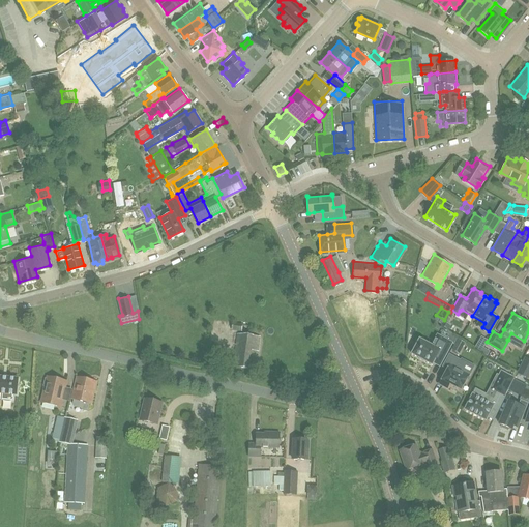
[(241,329),(242,321),(232,320),(231,328),(241,329)]
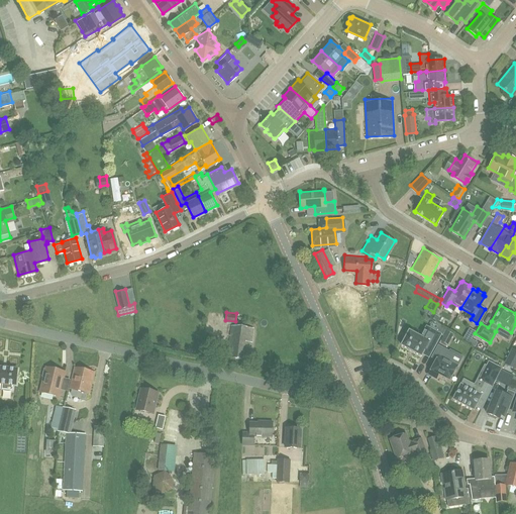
[(251,339),(252,326),(230,323),(226,355),(246,357),(248,339),(251,339)]
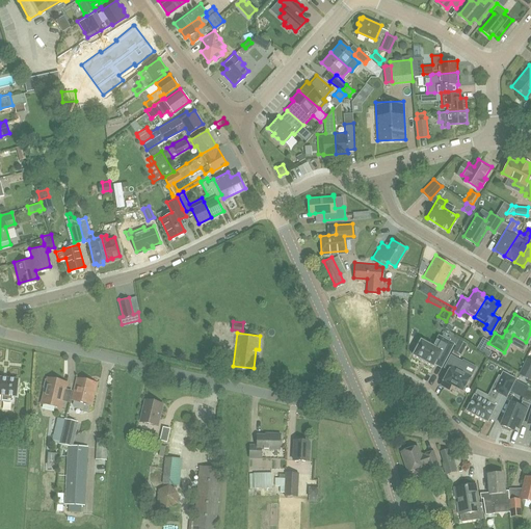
[(444,359),(453,342),(437,335),(432,345),(420,339),(419,341),(417,340),(414,345),(416,346),(412,353),(432,365),(437,355),(444,359)]
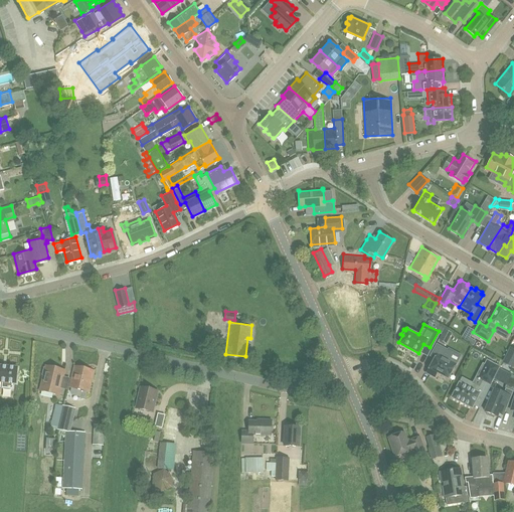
[(460,336),(466,340),(469,336),(473,329),(467,325),(460,336)]
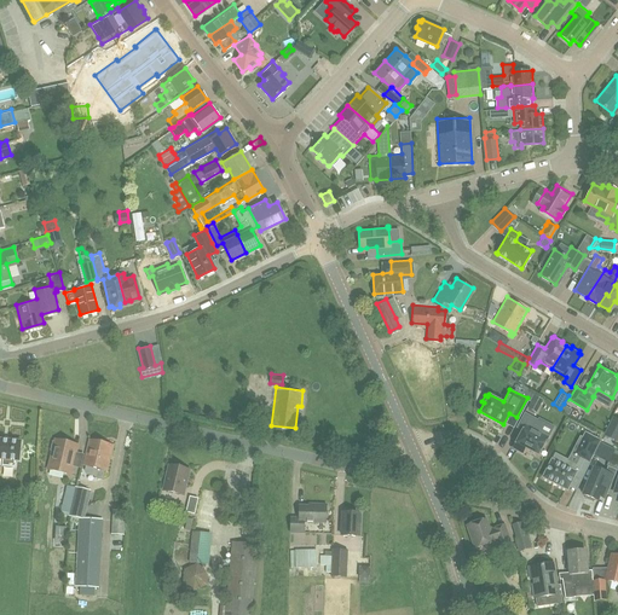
[(533,394),(526,407),(535,411),(542,399),(533,394)]
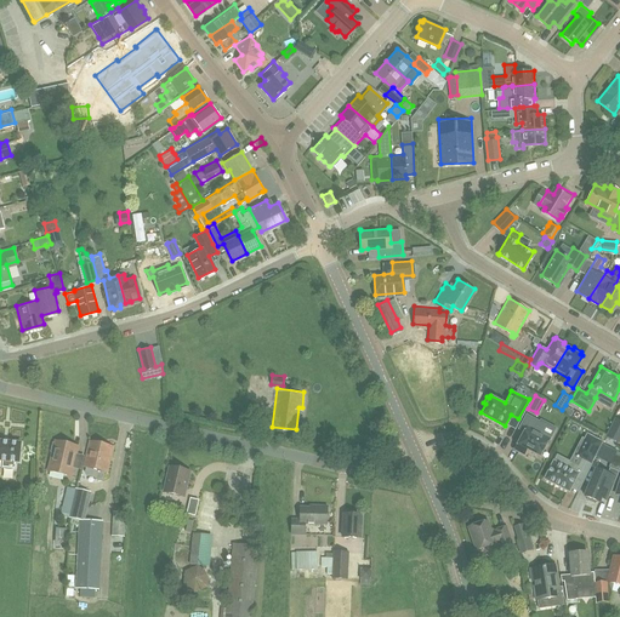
[(539,455),(540,452),(550,434),(534,424),(538,418),(525,412),(517,427),(523,429),(515,446),(523,451),(525,447),(536,452),(539,455)]
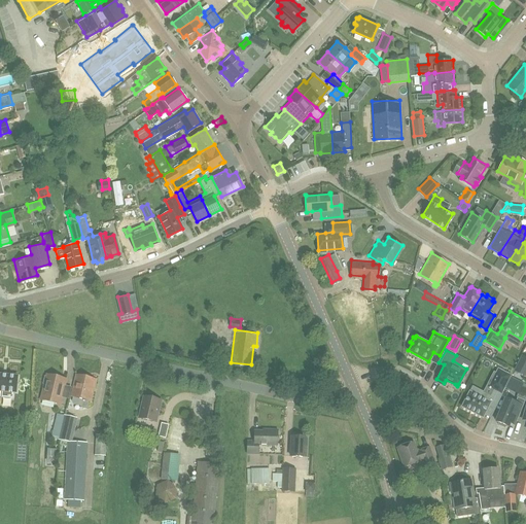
[(524,374),(525,371),(525,354),(521,352),(513,369),(524,374)]
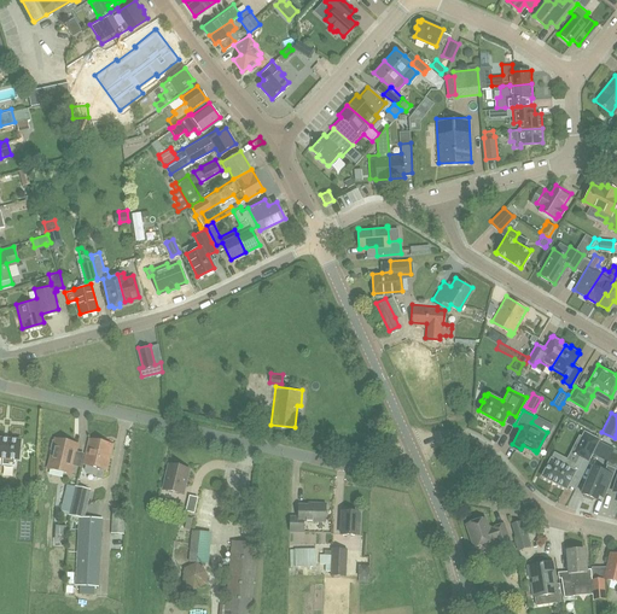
[(18,457),(19,437),(0,434),(0,455),(1,455),(1,462),(15,463),(15,457),(18,457)]
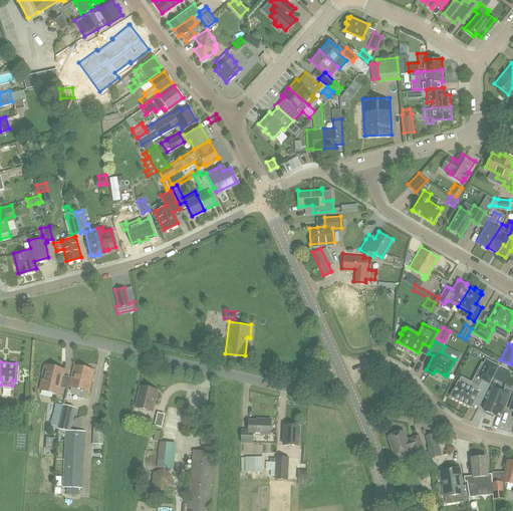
[(41,372),(43,372),(39,388),(58,392),(63,367),(45,363),(45,365),(43,364),(41,372)]
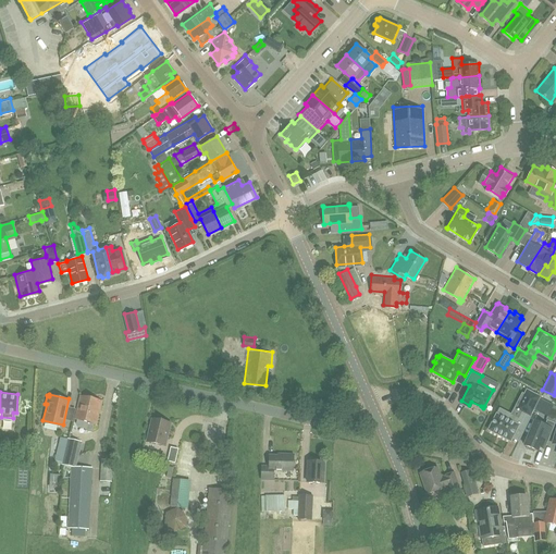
[(100,398),(95,397),(95,395),(88,394),(87,395),(81,394),(75,416),(95,421),(100,398)]
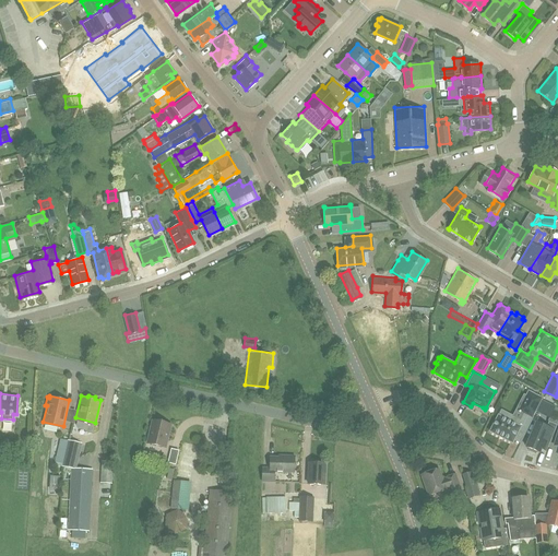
[(548,440),(555,423),(557,416),(557,406),(553,404),(546,420),(549,421),(546,427),(536,423),(527,445),(529,445),(527,449),(534,451),(536,448),(537,449),(538,447),(542,438),(548,440)]
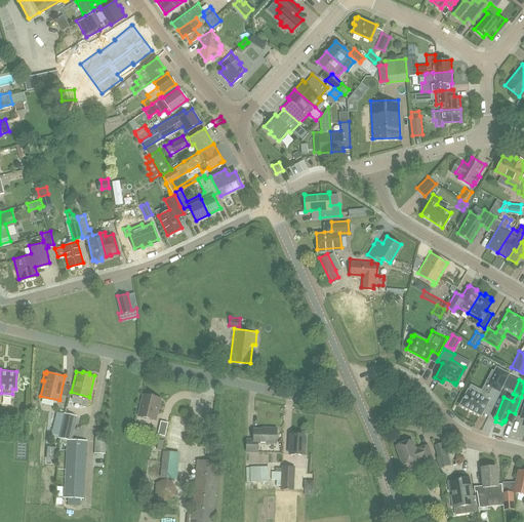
[(492,401),(498,391),(491,387),(485,397),(467,388),(459,402),(480,413),(487,399),(492,401)]
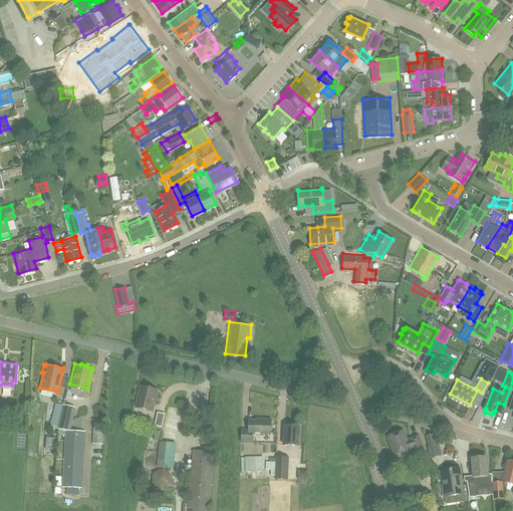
[(151,409),(156,389),(140,385),(135,406),(151,409)]
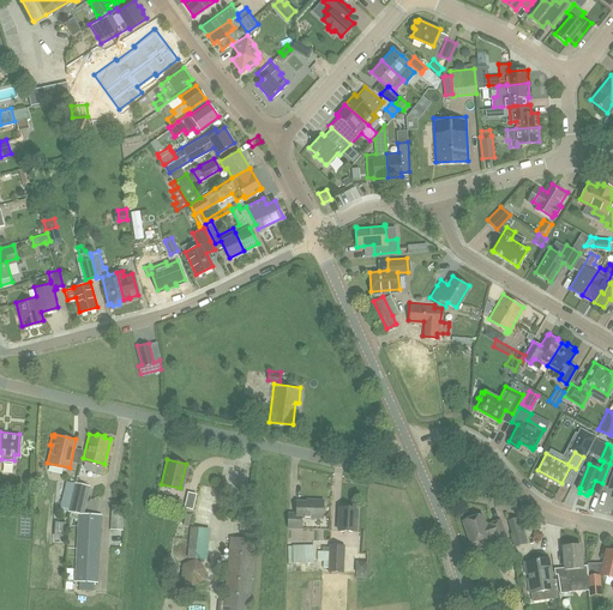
[(61,507),(68,508),(73,482),(67,481),(66,479),(60,507),(61,507)]
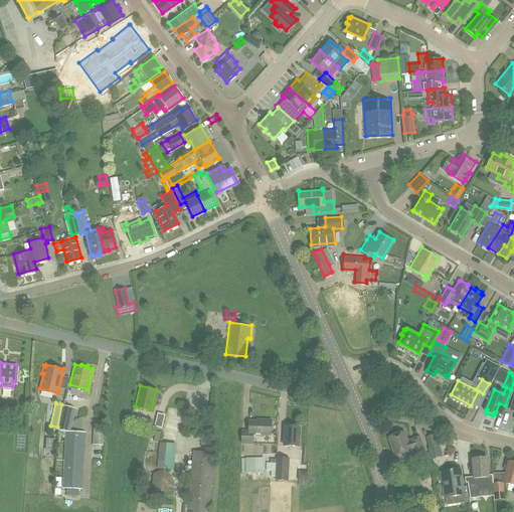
[(61,404),(57,427),(65,429),(62,486),(66,486),(81,487),(84,430),(69,429),(71,418),(74,406),(61,403),(61,404)]
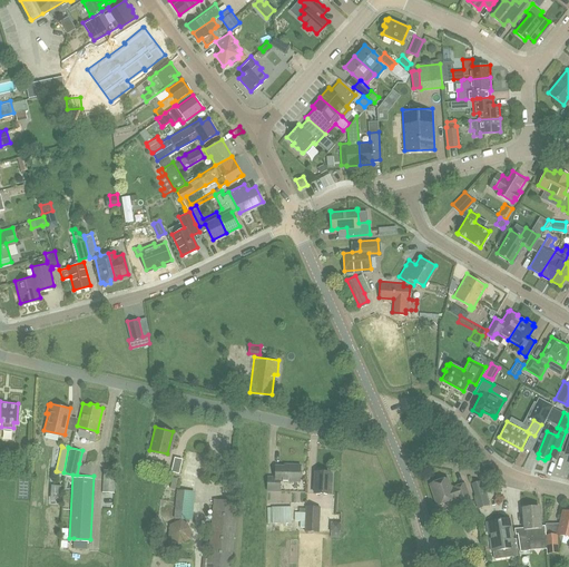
[(178,471),(182,457),(174,456),(170,469),(178,471)]
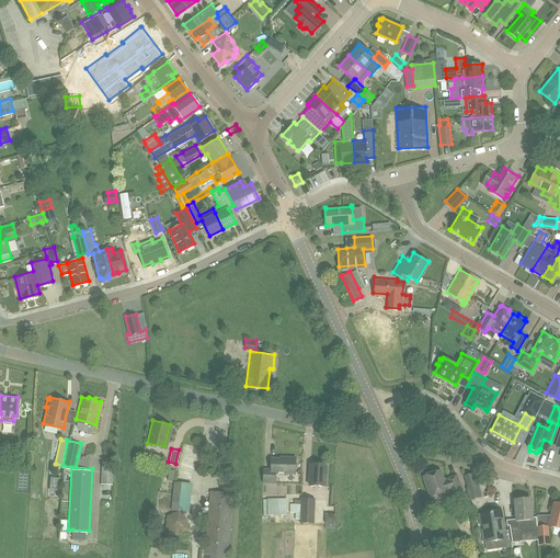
[(204,468),(210,469),(212,470),(215,456),(206,454),(203,468),(204,468)]
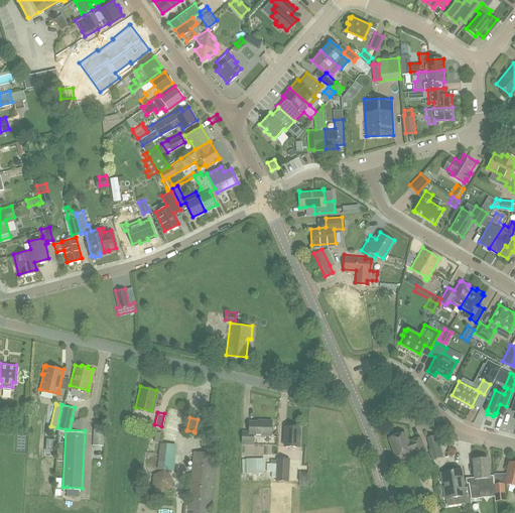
[(270,433),(271,418),(262,418),(262,419),(249,419),(248,429),(242,429),(241,441),(252,441),(252,433),(270,433)]
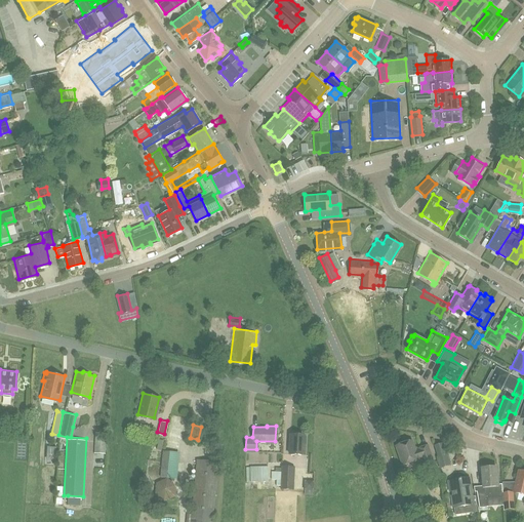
[(304,453),(305,434),(290,433),(289,452),(304,453)]
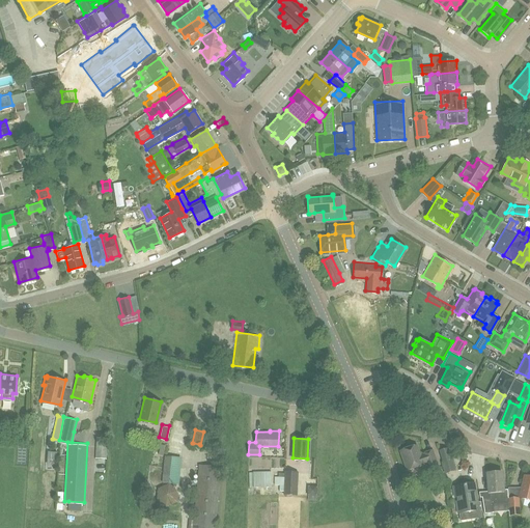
[(419,452),(416,443),(399,449),(406,468),(425,462),(427,470),(438,466),(431,448),(419,452)]
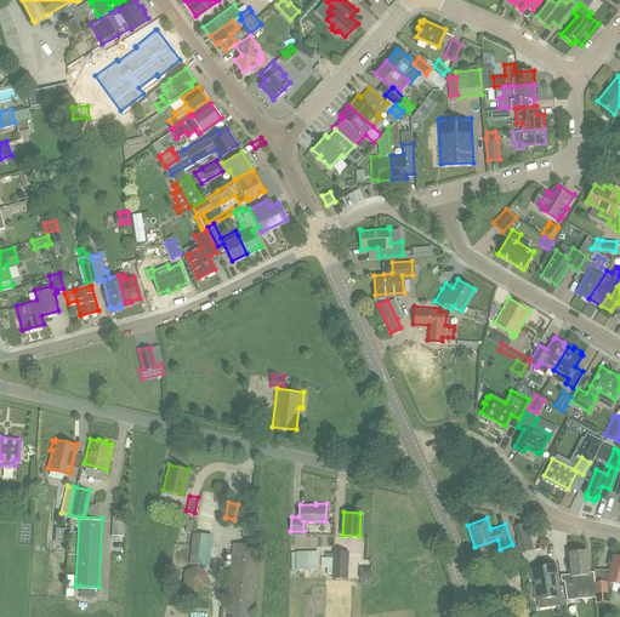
[(532,548),(523,520),(512,524),(516,536),(515,537),(519,550),(532,548)]
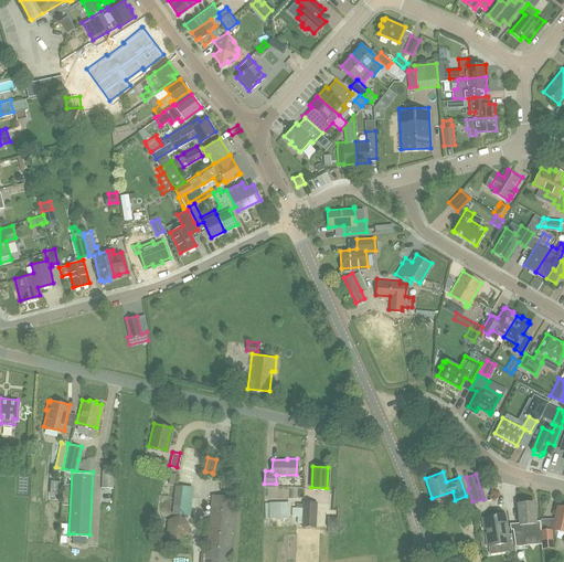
[(191,507),(192,492),(193,485),(174,484),(171,511),(179,512),(168,517),(166,530),(176,538),(188,532),(190,520),(180,512),(189,513),(189,506),(191,507)]
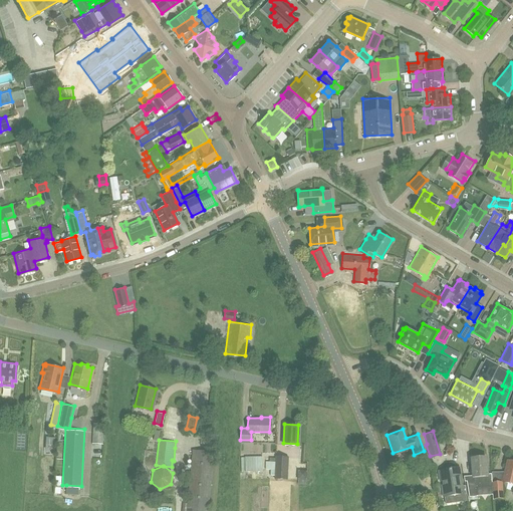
[(207,510),(213,450),(192,448),(192,450),(187,449),(187,459),(191,459),(190,470),(186,470),(185,477),(189,478),(188,497),(183,497),(181,510),(207,510)]
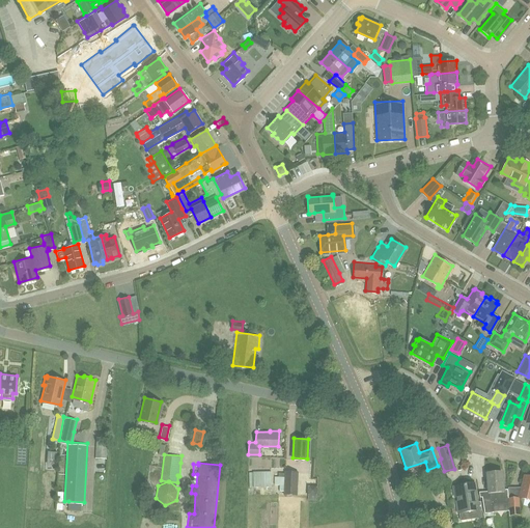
[(253,485),(271,485),(271,469),(252,470),(253,478),(253,485)]
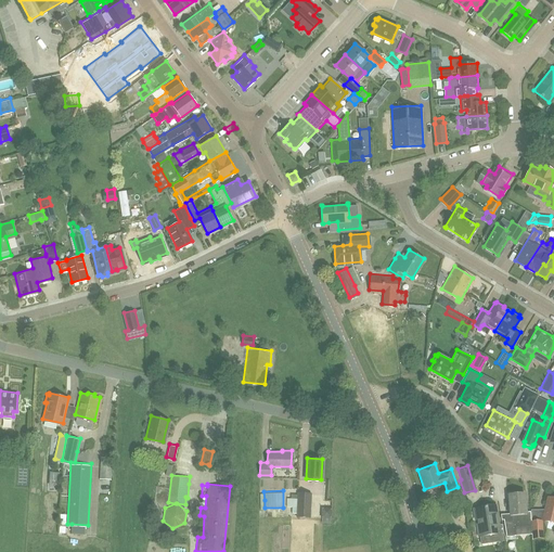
[(292,511),(296,512),(296,515),(309,516),(310,492),(297,491),(297,492),(291,492),(291,497),(297,497),(296,505),(292,504),(292,511)]
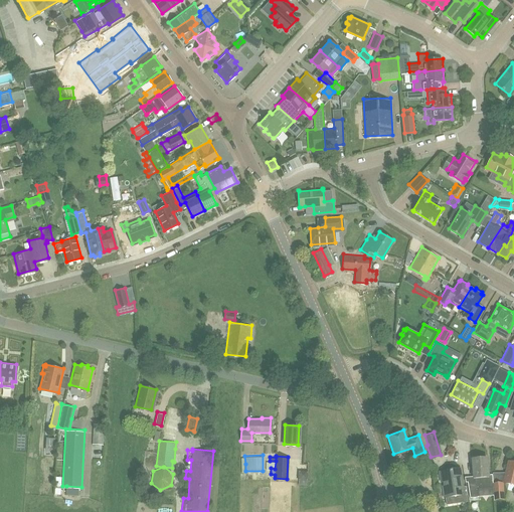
[(474,480),(467,480),(470,497),(476,496),(475,489),(493,488),(493,482),(493,480),(492,480),(492,473),(488,473),(487,456),(471,457),(473,476),(474,476),(474,480)]
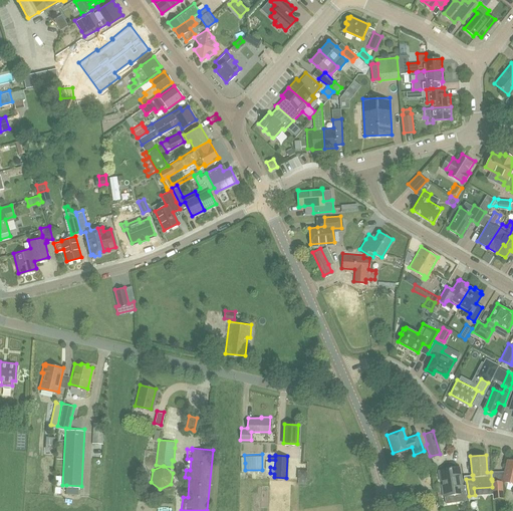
[(502,480),(492,481),(492,487),(493,492),(493,497),(504,496),(508,481),(512,482),(512,459),(507,458),(502,480)]
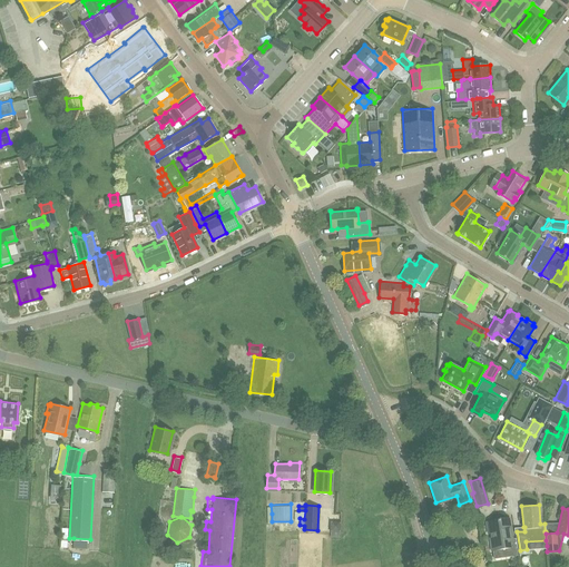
[(488,530),(491,529),(491,536),(489,536),(491,548),(493,548),(494,557),(518,554),(517,545),(516,536),(512,536),(510,517),(489,519),(486,520),(488,530)]
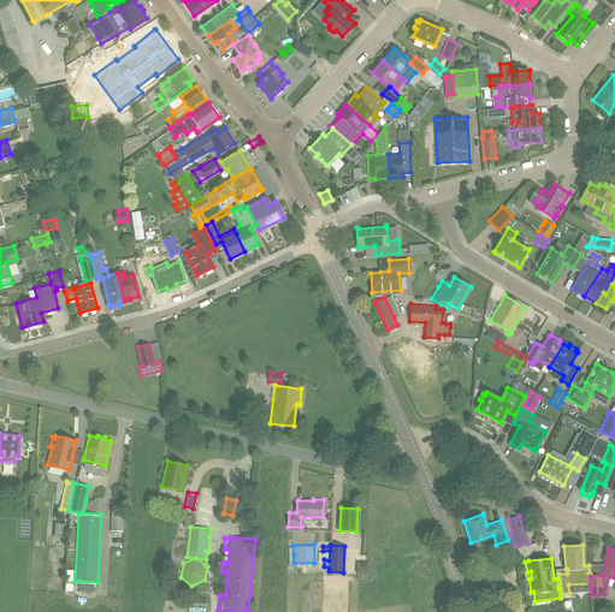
[(367,572),(368,562),(356,560),(356,572),(367,572)]
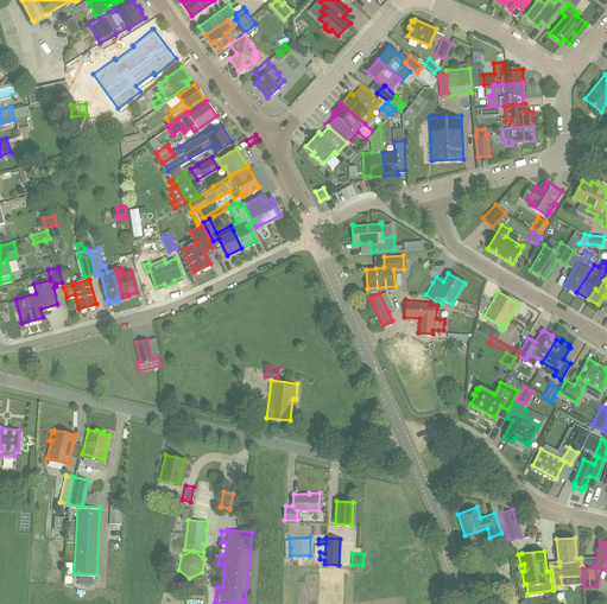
[(475,585),(485,587),(487,577),(478,574),(475,585)]
